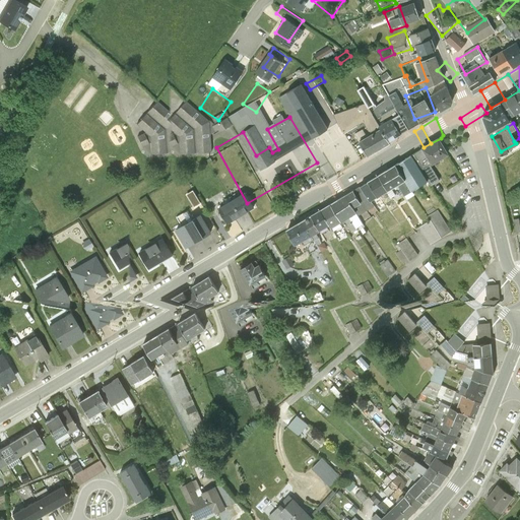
[(401,139),(410,154),(424,147),(414,131),(401,139)]
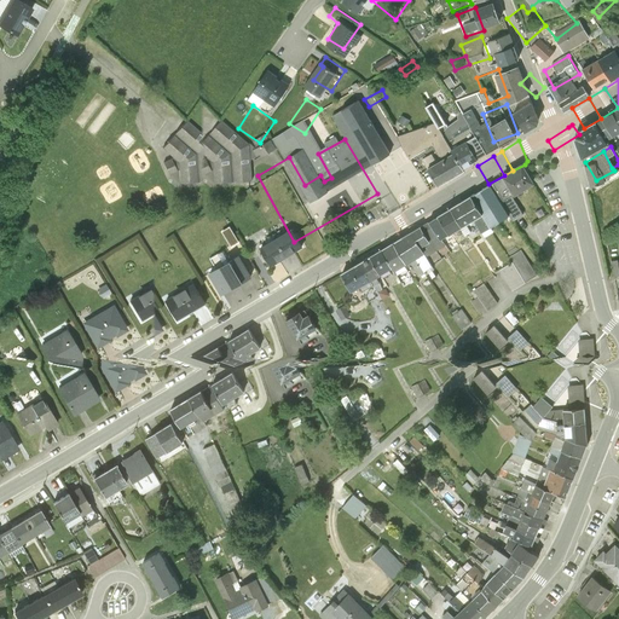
[(206,157),(178,185),(196,201),(197,223),(236,221),(236,187),(206,157)]
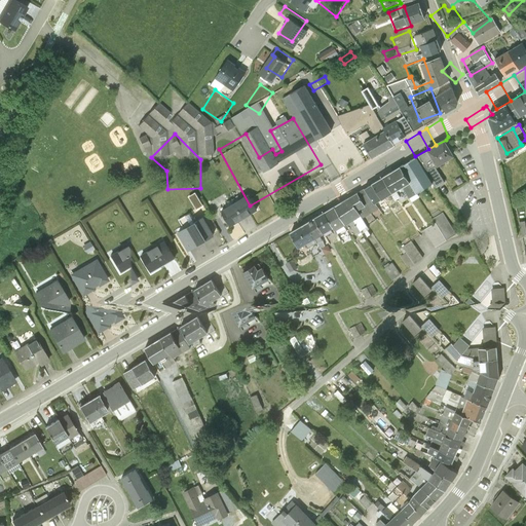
[(327,149),(337,168),(357,156),(364,170),(375,163),(373,160),(360,137),(327,149)]
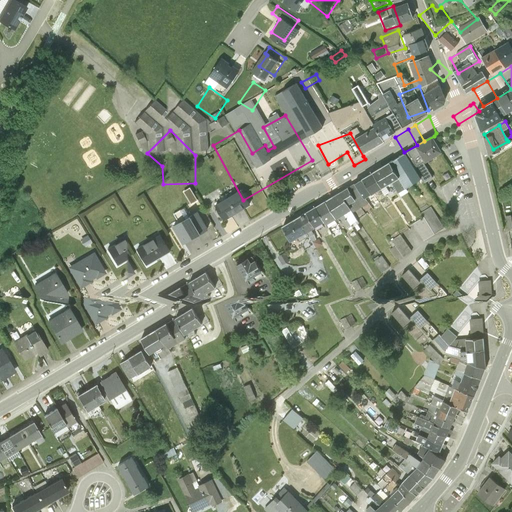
[(466,149),(472,164),(480,160),(494,152),(493,149),(484,134),(468,143),(466,149)]
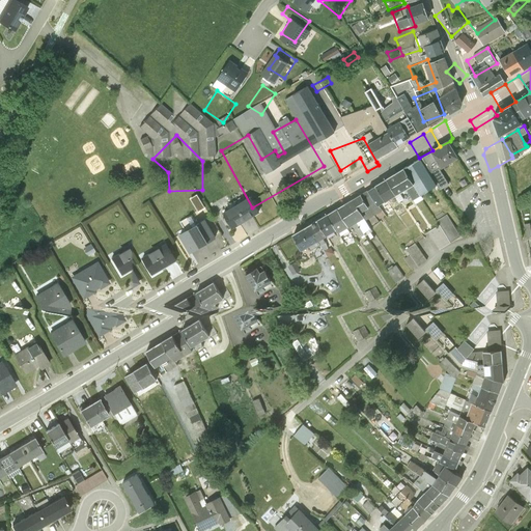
[(398,150),(408,165),(419,158),(410,142),(398,150)]
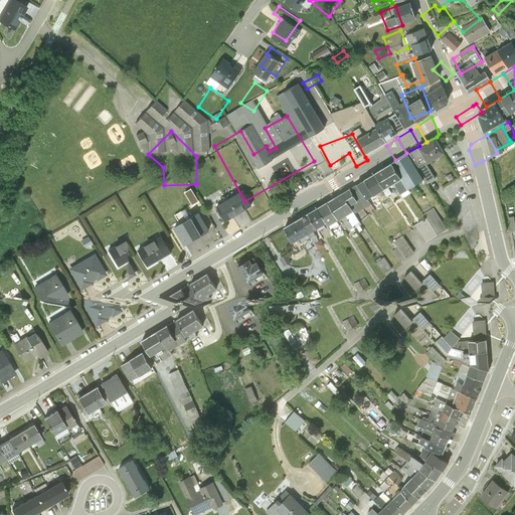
[(386,166),(395,160),(386,146),(365,157),(367,160),(374,173),(386,166)]
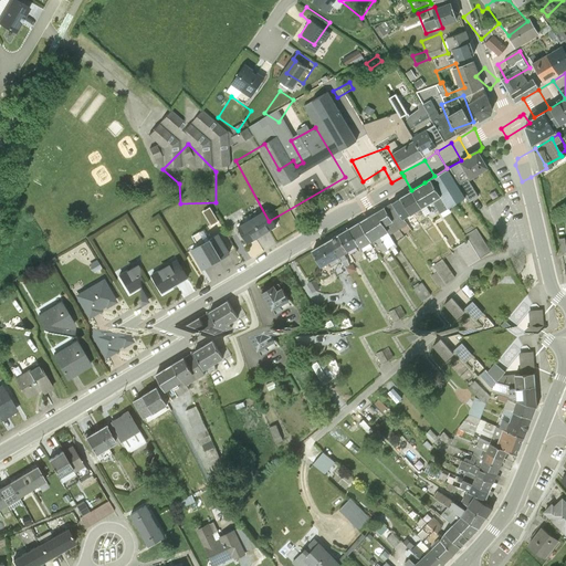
[(546,168),(531,177),(546,201),(556,195),(547,181),(552,179),(546,168)]
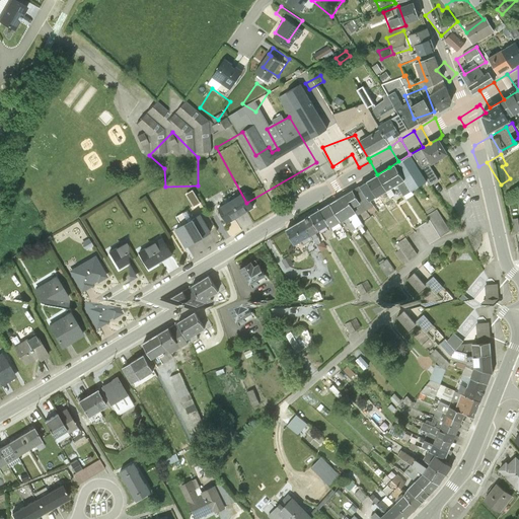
[(347,174),(356,169),(351,161),(343,167),(347,174)]
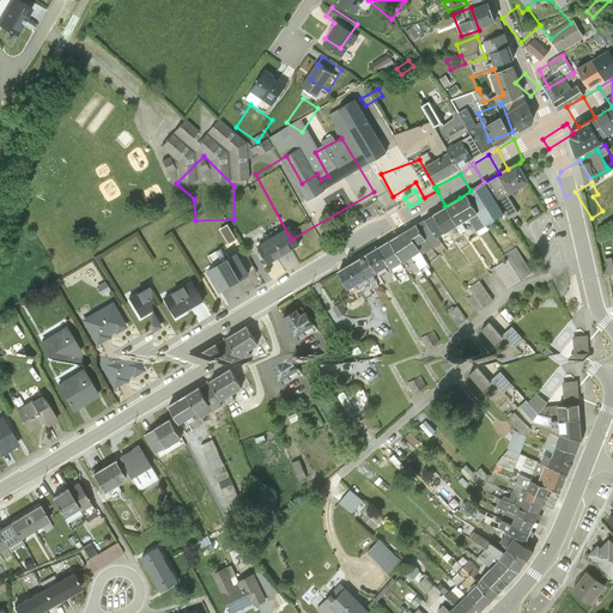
[(435,216),(448,208),(445,206),(437,190),(424,198),(435,216)]
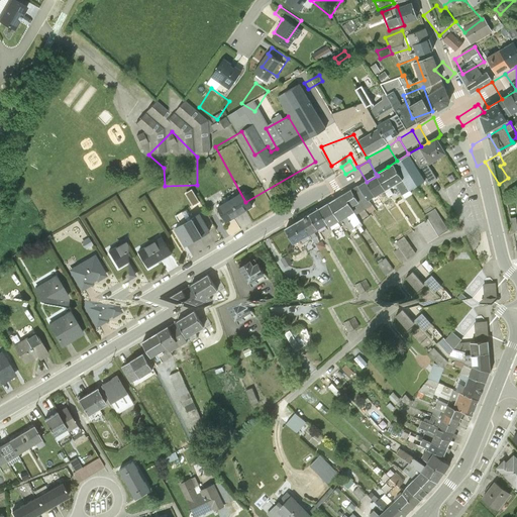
[(345,174),(354,189),(367,182),(357,167),(354,169),(345,174)]
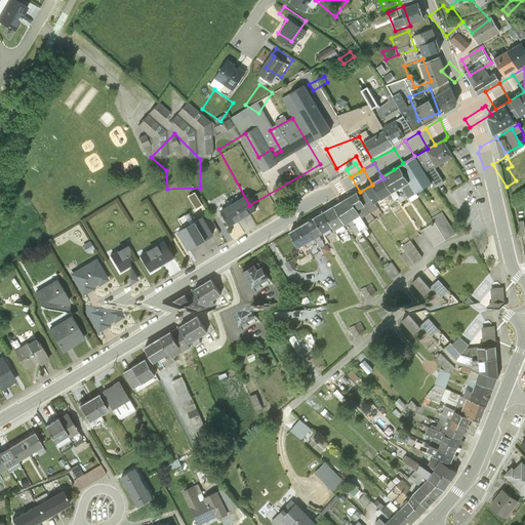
[(497,173),(488,176),(492,194),(503,191),(501,180),(497,173)]
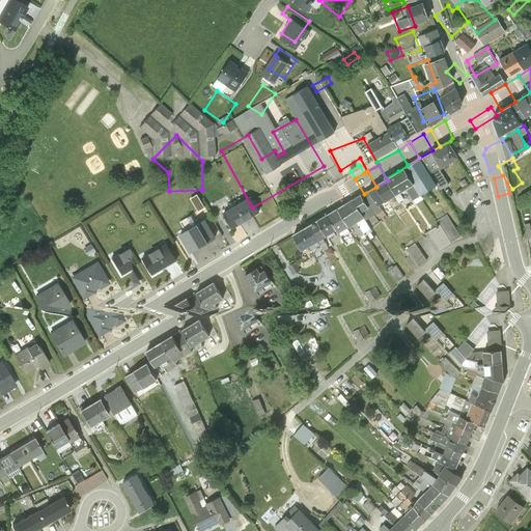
[(449,193),(439,176),(410,193),(426,222),(429,226),(439,221),(429,204),(449,193)]
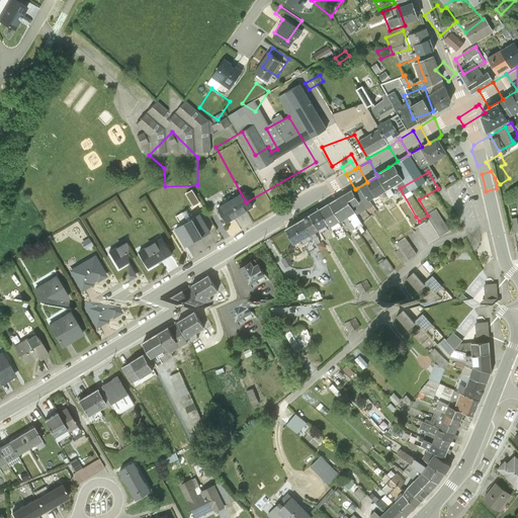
[(416,217),(400,188),(384,198),(394,214),(401,226),(416,217)]
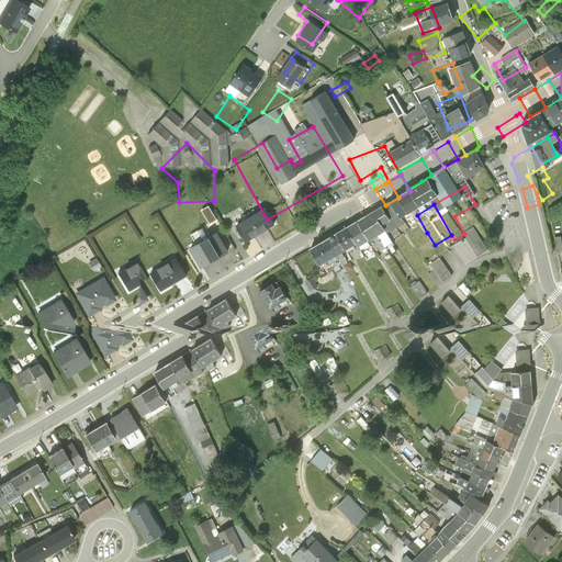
[(417,215),(397,226),(408,244),(427,233),(417,215)]
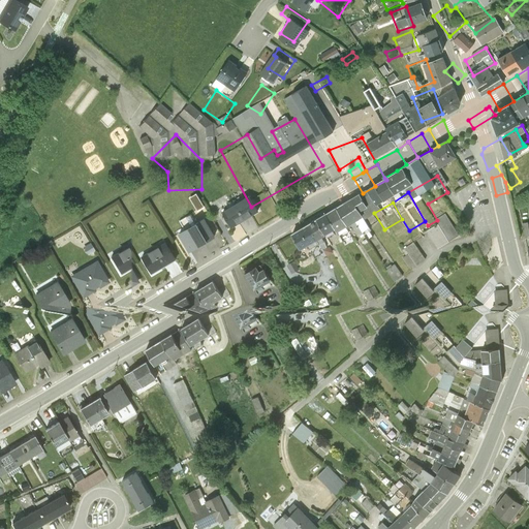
[(374,213),(355,225),(366,240),(384,229),(374,213)]
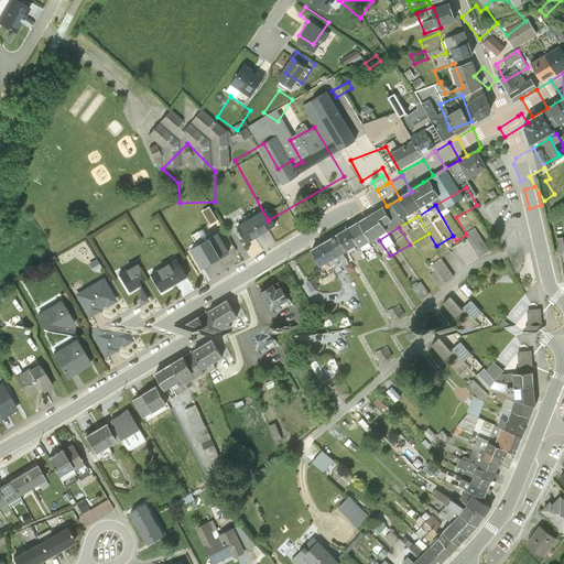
[(379,240),(371,243),(380,259),(371,263),(375,269),(377,272),(394,261),(390,256),(379,240)]
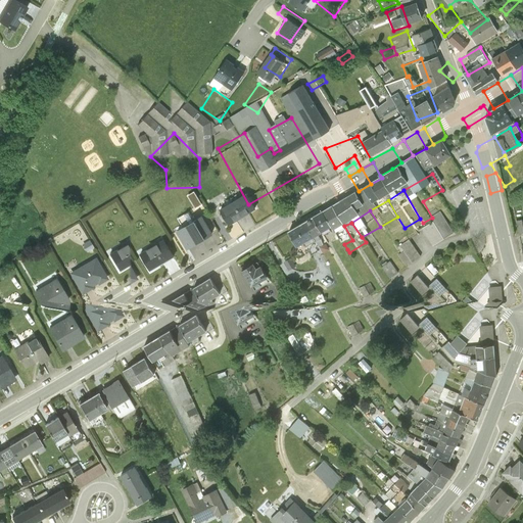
[(344,226),(334,232),(344,251),(347,249),(344,244),(352,240),(344,226)]
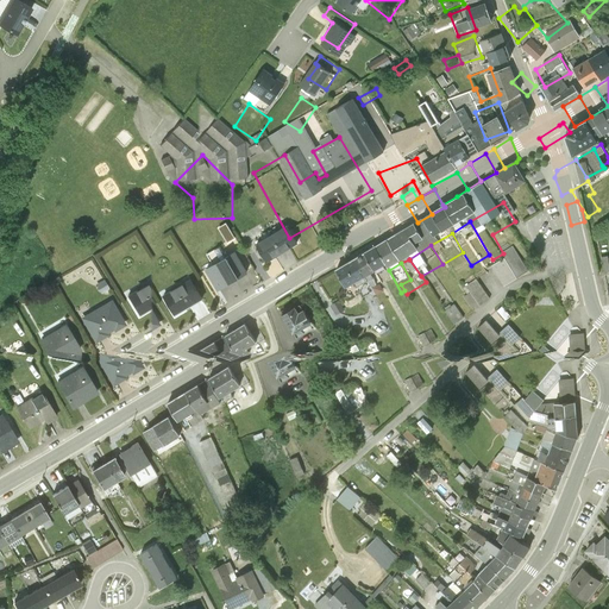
[(389,270),(374,280),(387,301),(401,293),(389,270)]
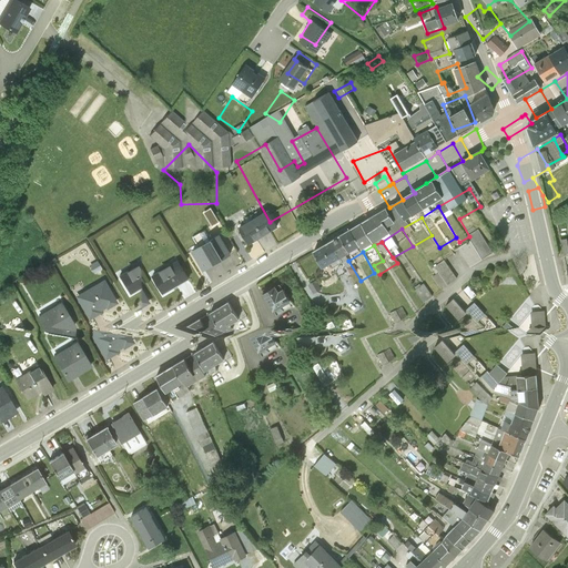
[(348,261),(337,267),(347,285),(348,288),(361,281),(348,261)]
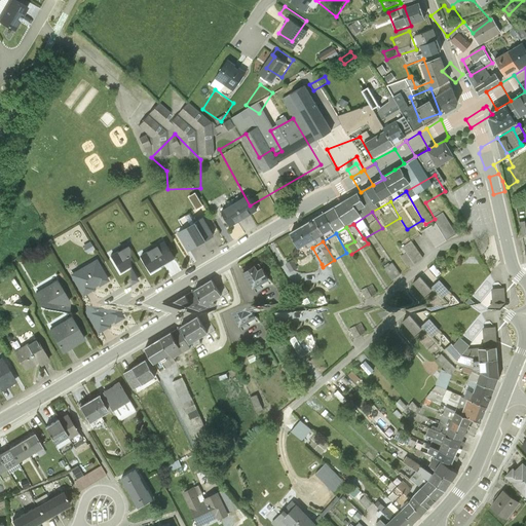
[(312,248),(303,254),(311,269),(322,264),(312,248)]
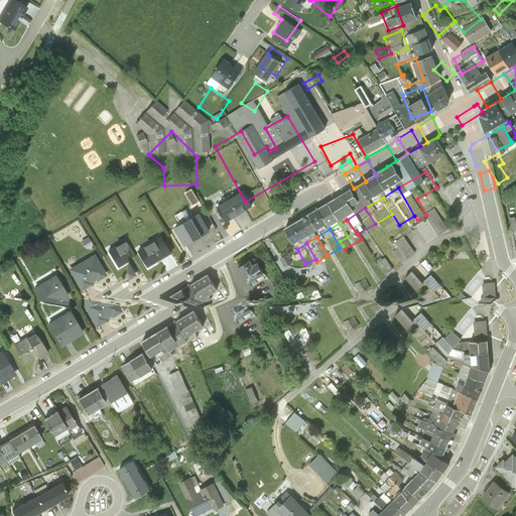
[(415,258),(381,280),(386,289),(382,291),(388,301),(414,285),(412,282),(437,267),(424,246),(412,253),(415,258)]
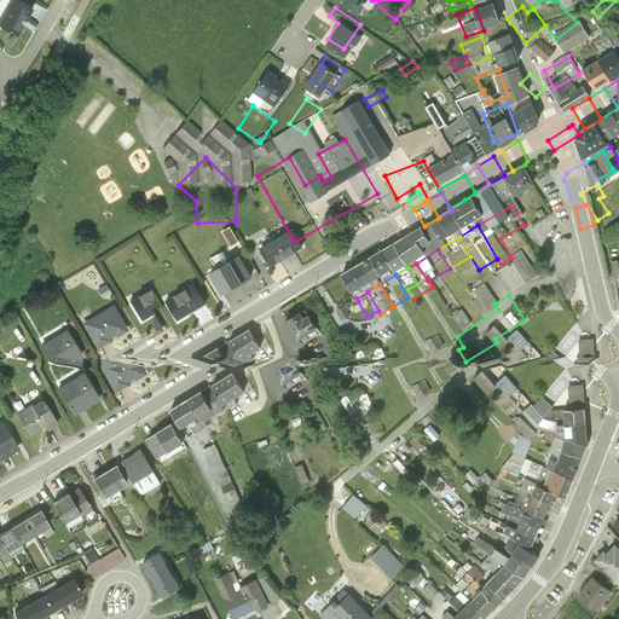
[(357,299),(347,304),(358,327),(363,334),(368,333),(365,325),(362,319),(366,317),(357,299)]
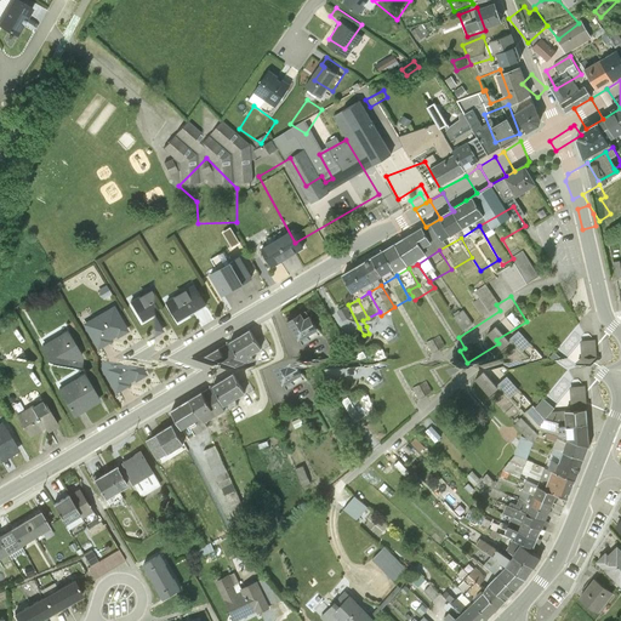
[(348,305),(337,312),(347,330),(349,334),(359,328),(348,305)]
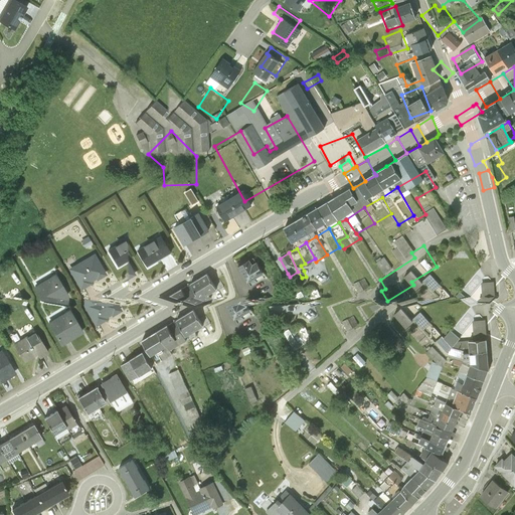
[(280,259),(272,263),(280,279),(288,274),(280,259)]
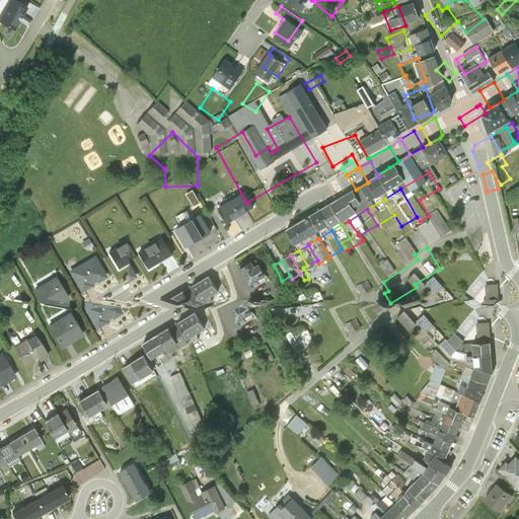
[(518,295),(518,282),(515,278),(510,284),(514,302),(518,295)]
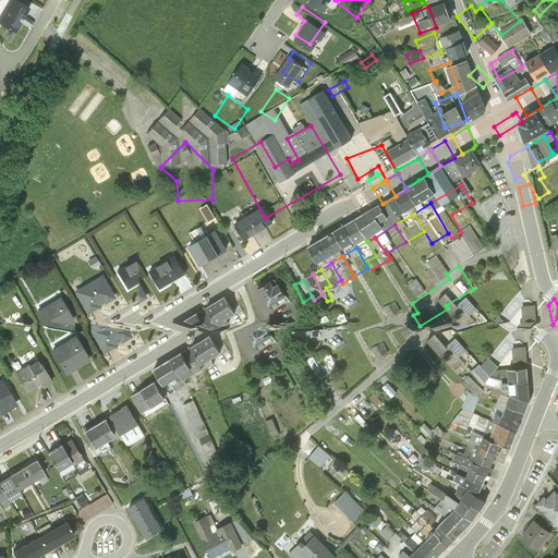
[(132,336),(118,313),(89,328),(104,353),(132,336)]
